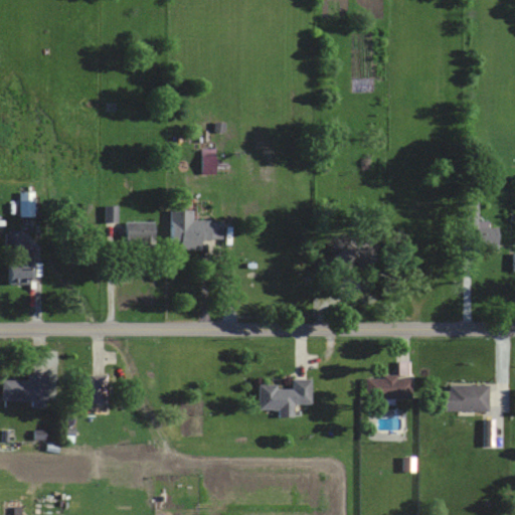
[(214,149),(201,149),(201,173),(214,173),(214,149)]
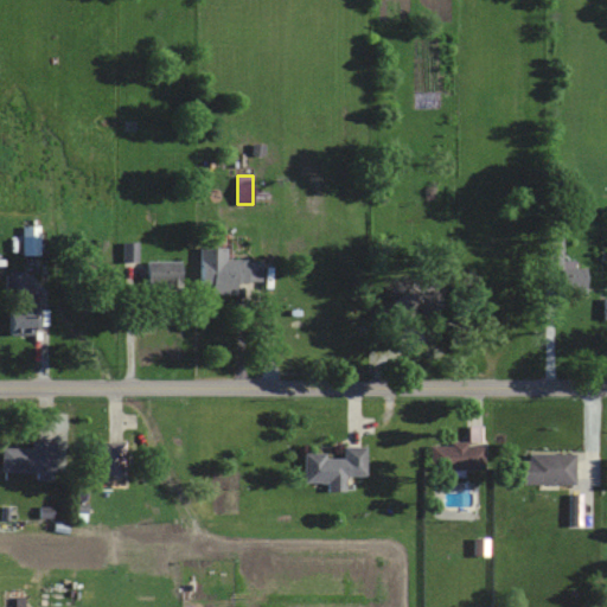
[(23,255),(39,255),(39,225),(23,225),(23,255)]
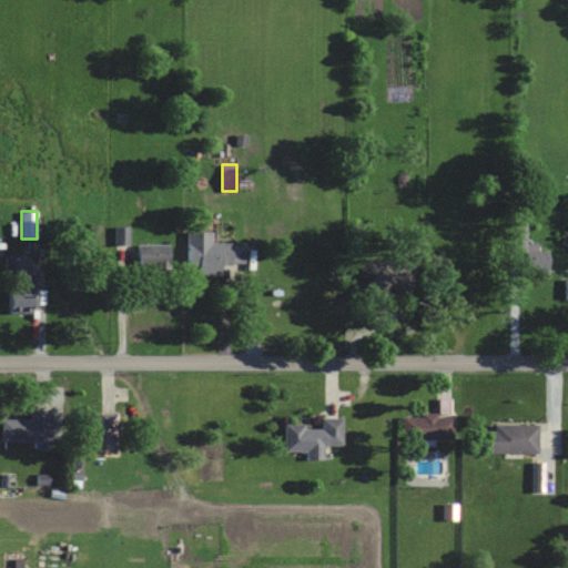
[(199,275),(221,275),(221,263),(244,263),(244,243),(212,243),(212,232),(188,232),(188,267),(199,267),(199,275)]
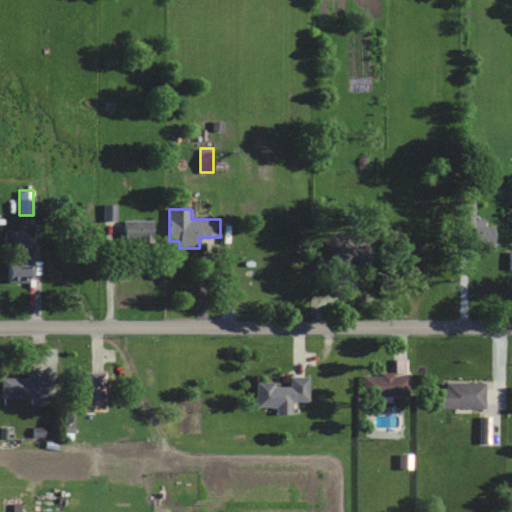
[(124,243),(153,243),(153,220),(124,220),(124,243)]
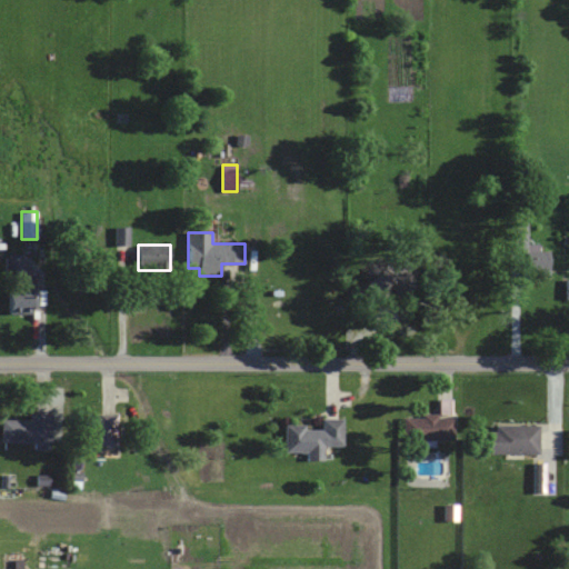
[(549,251),(528,251),(528,275),(549,275),(549,251)]
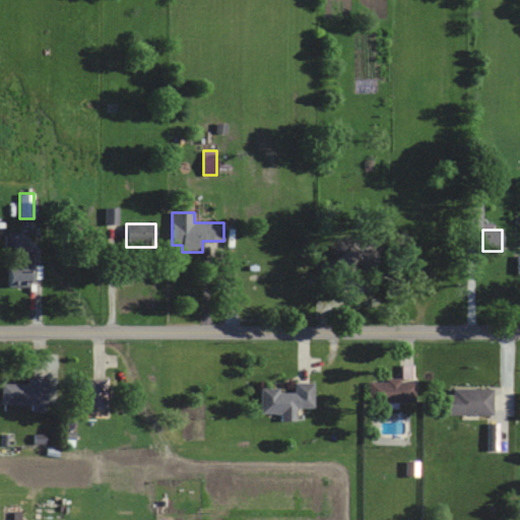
[(21,255),(21,236),(5,236),(5,255),(21,255)]
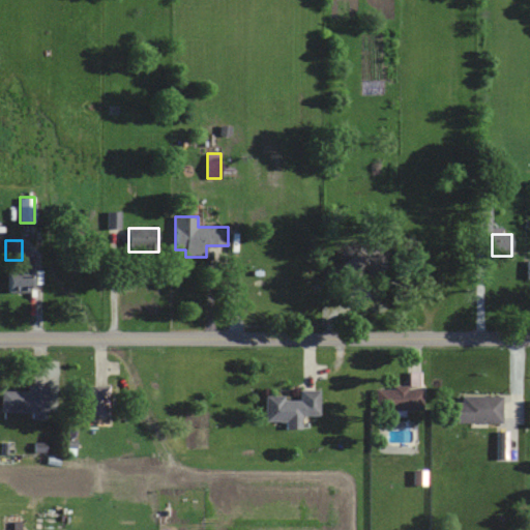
[(388,261),(357,241),(333,278),(349,289),(363,265),(379,275),(388,261)]
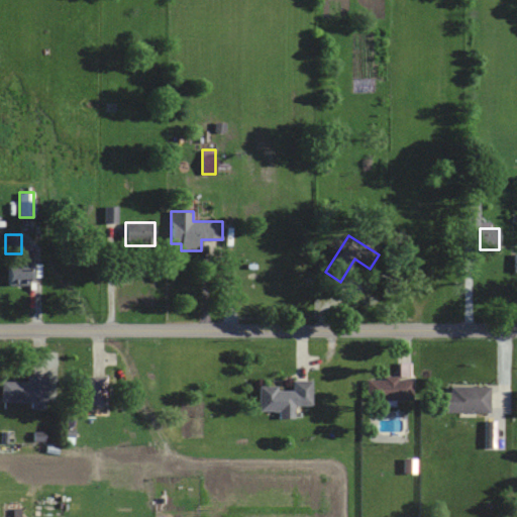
[(25,283),(24,274),(8,276),(9,285),(25,283)]
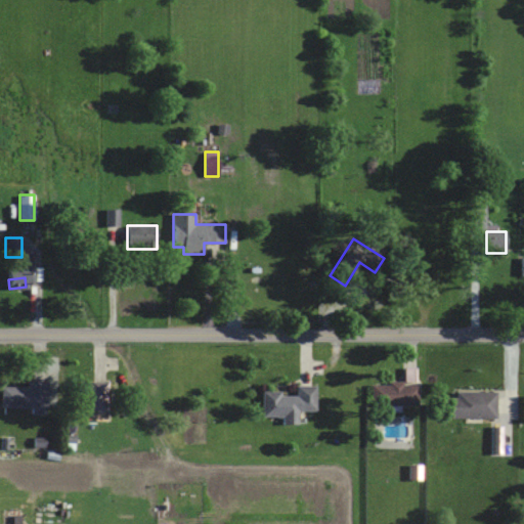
[(47,382),(27,382),(27,386),(1,386),(1,408),(33,408),(33,415),(47,415),(47,382)]
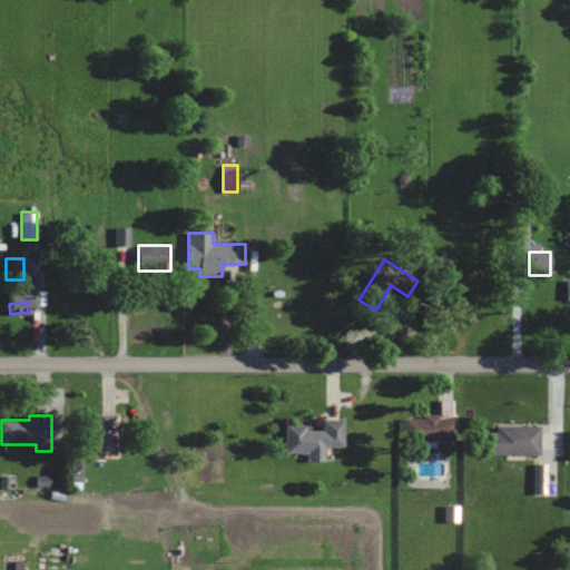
[(118,416),(79,416),(79,448),(118,448),(118,416)]
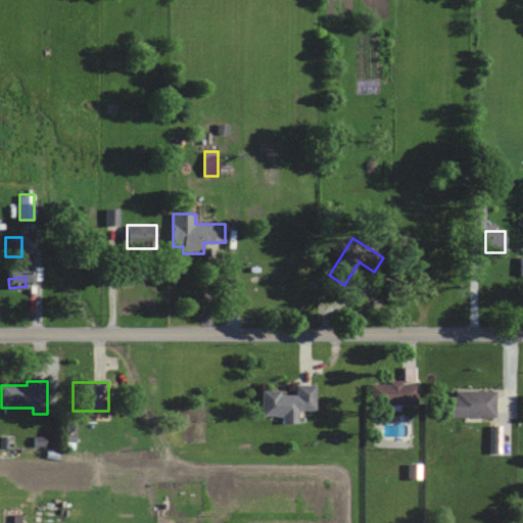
[(372,383),(372,405),(417,406),(417,383),(372,383)]
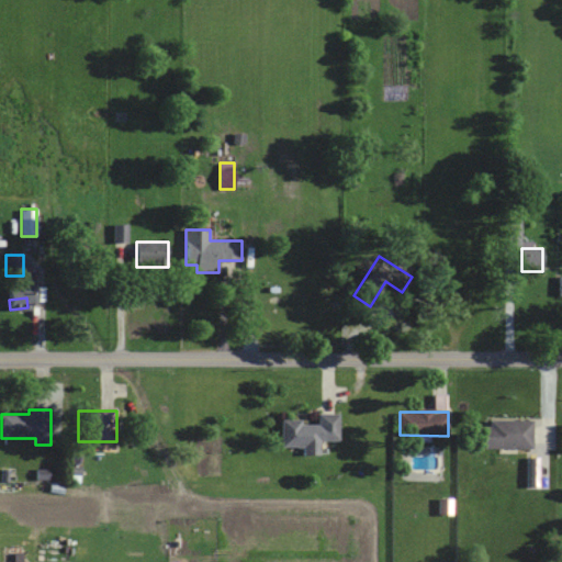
[(303,447),(303,454),(319,454),(319,441),(338,441),(338,414),(317,414),(317,425),(301,425),(301,419),(281,419),(281,447),(303,447)]
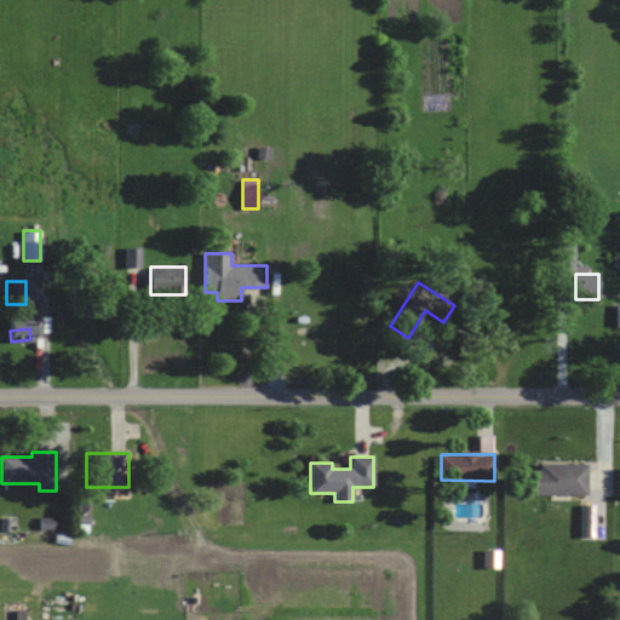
[(539,471),(521,471),(521,495),(587,495),(587,465),(539,465),(539,471)]
